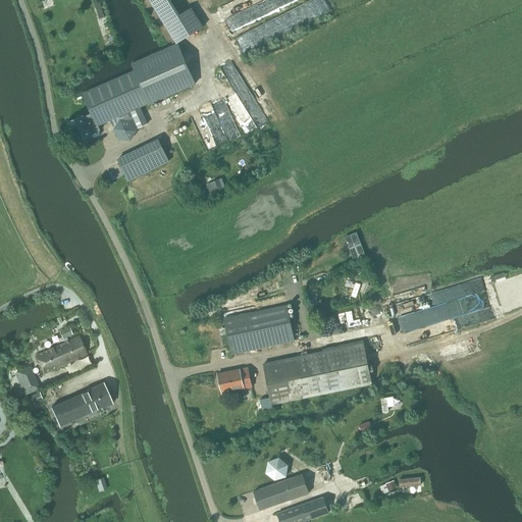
[(169,0),(149,0),(177,44),(192,35),(169,0)]
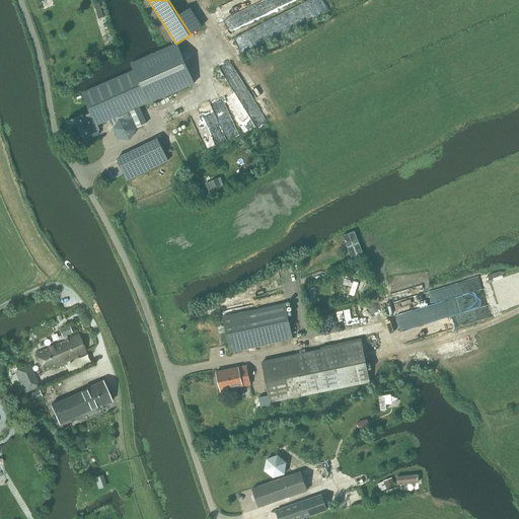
[(82,115),(67,122),(70,129),(70,130),(72,136),(73,136),(76,143),(91,136),(90,134),(99,131),(97,125),(117,117),(119,121),(114,129),(119,139),(130,140),(137,131),(137,128),(147,124),(145,119),(140,107),(149,103),(196,84),(180,51),(176,44),(161,51),(158,52),(131,63),(135,72),(83,94),(82,94),(91,114),(83,117),(82,115)]
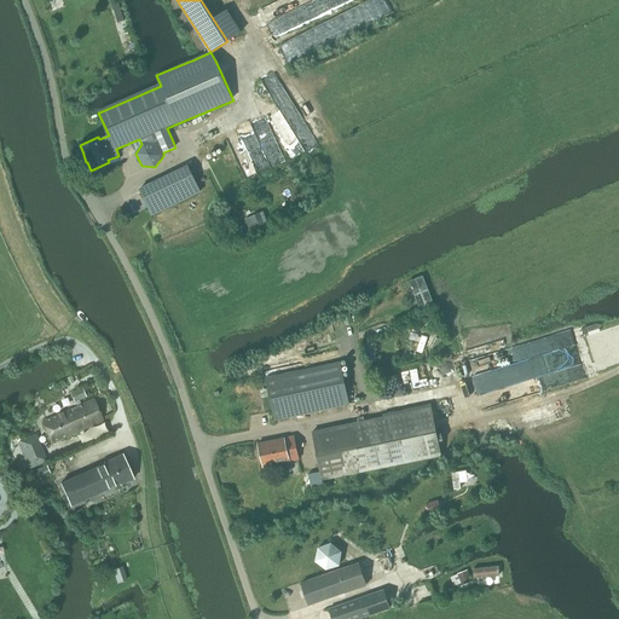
[(189,166),(140,189),(152,215),(201,191),(206,201),(244,183),(227,148),(189,166)]
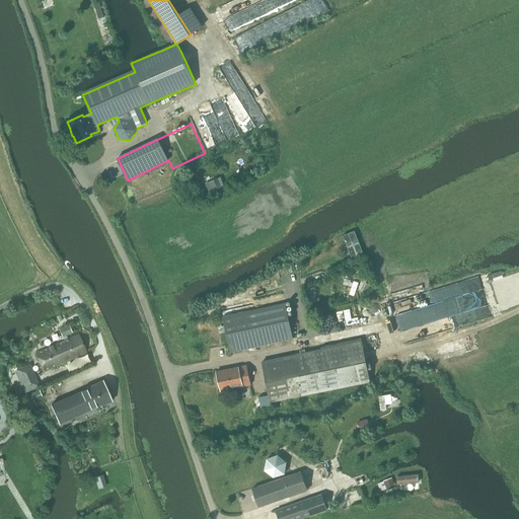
[(210,193),(224,187),(221,177),(206,183),(210,193)]
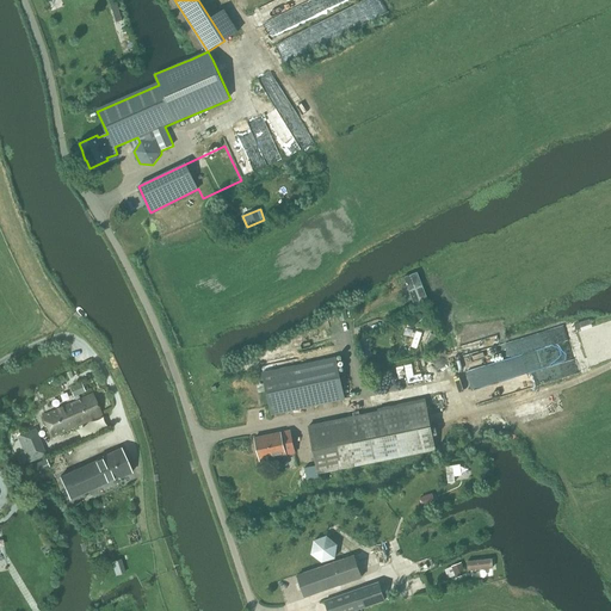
[(431,347),(437,338),(431,335),(425,345),(431,347)]
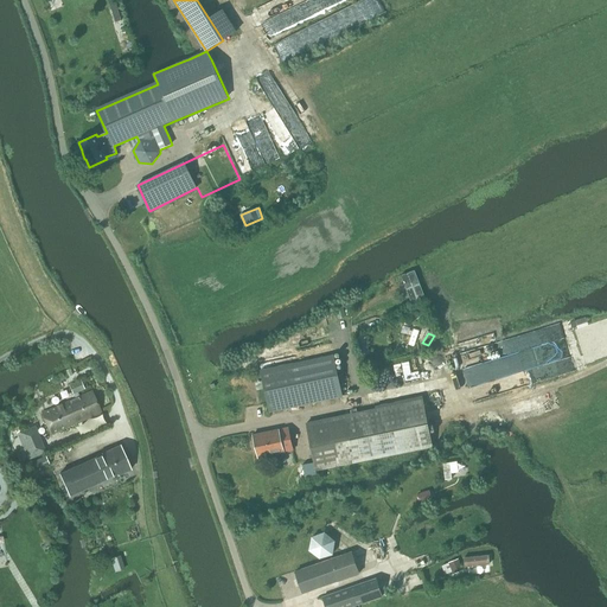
[(365,357),(371,356),(366,338),(360,339),(365,357)]
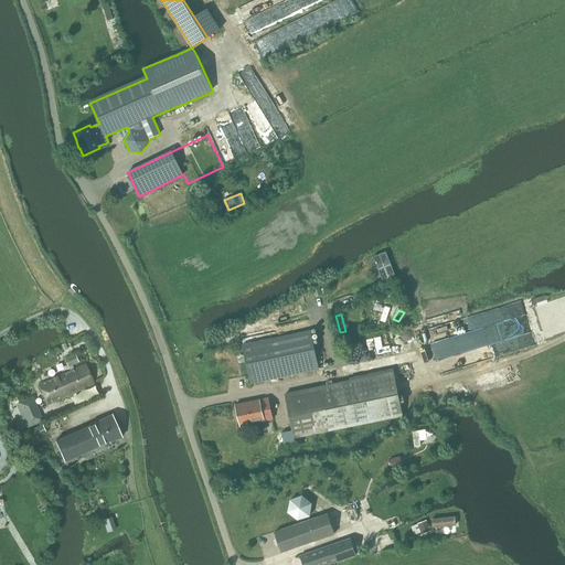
[(312,331),(244,345),(252,384),(319,370),(312,331)]
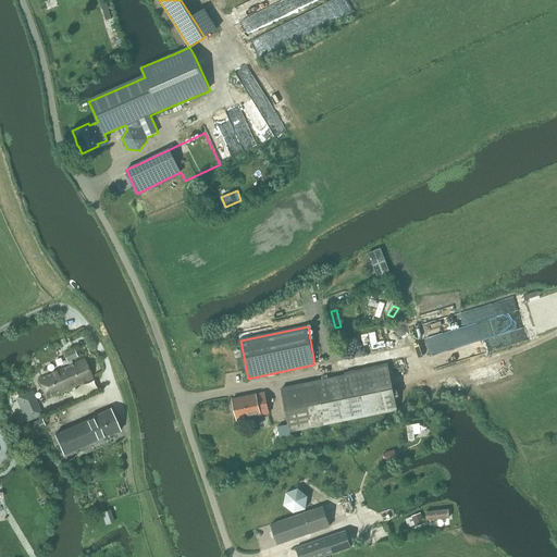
[(73,364),(72,360),(77,357),(74,350),(64,355),(70,366),(38,380),(47,399),(93,379),(85,359),(73,364)]
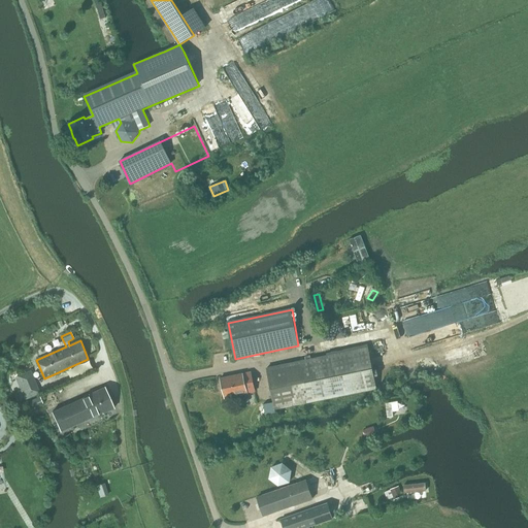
[(342,395),(373,389),(365,348),(267,368),(275,409),(342,395)]
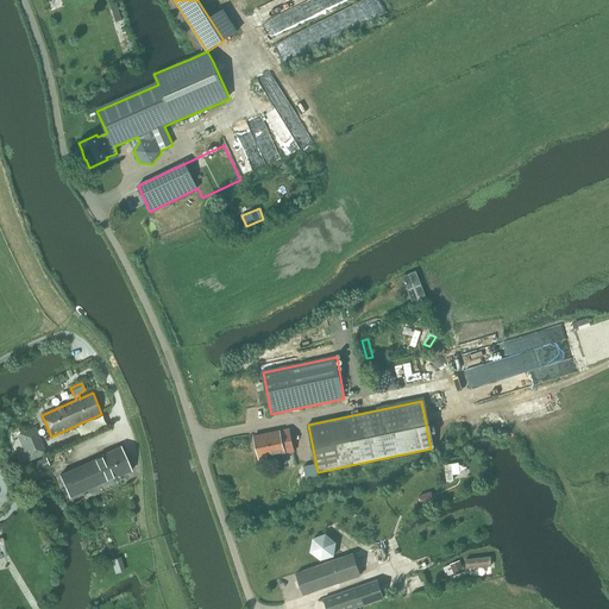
[(259,460),(295,452),(290,429),(255,437),(259,460)]
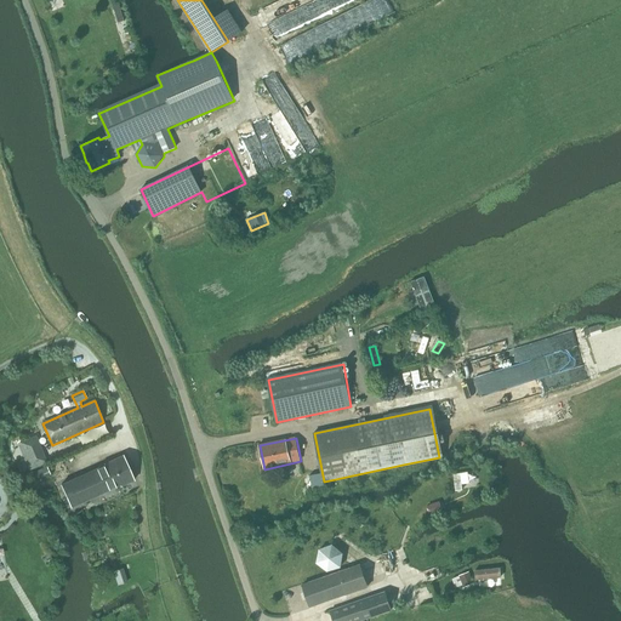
[(121,486),(135,480),(124,456),(110,462),(112,463),(62,485),(72,507),(121,485),(121,486)]
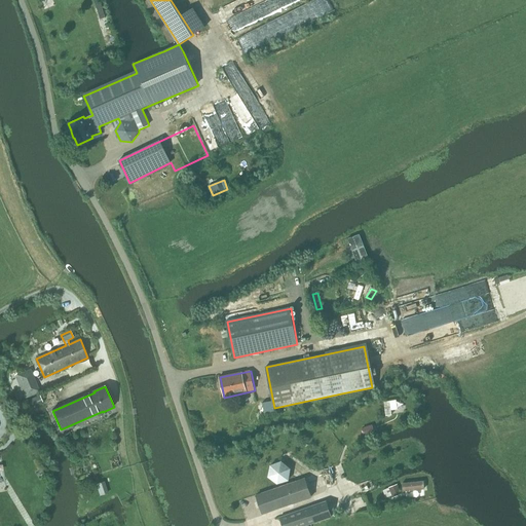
[(35,387),(24,392),(28,400),(38,395),(35,387)]
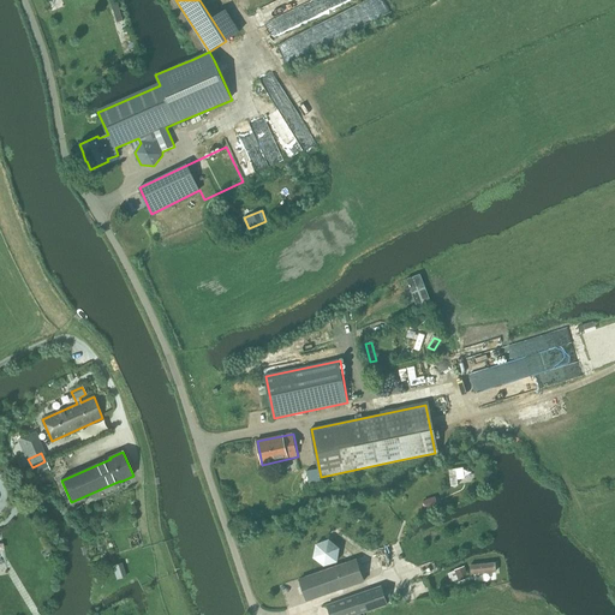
[(35,476),(51,470),(47,463),(33,469),(35,476)]
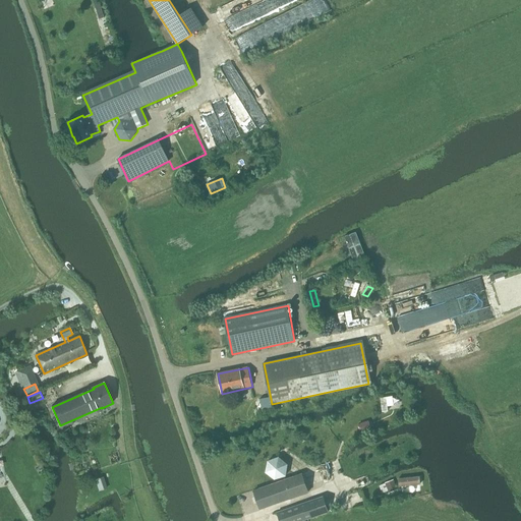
[(393,398),(381,399),(383,413),(389,412),(388,407),(394,406),(393,398)]
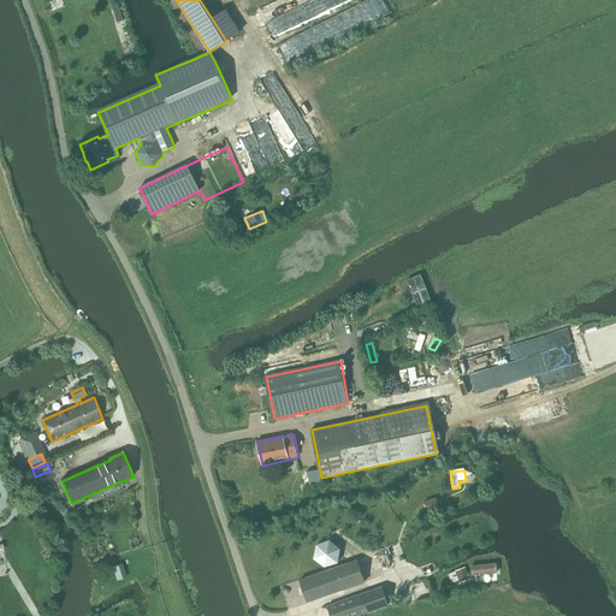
[(428,511),(439,508),(437,498),(425,503),(428,511)]
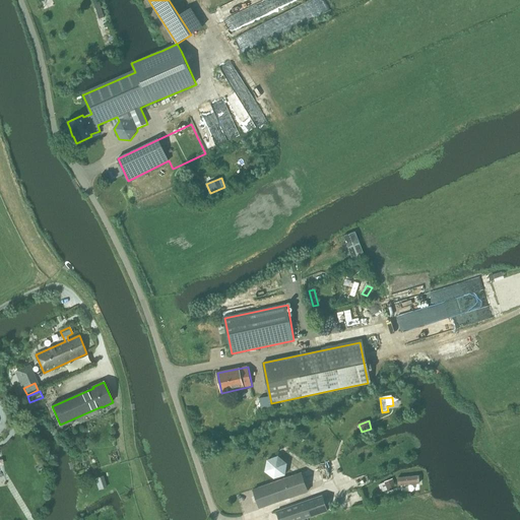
[(274,479),(286,476),(287,464),(278,456),(267,460),(265,471),(274,479)]
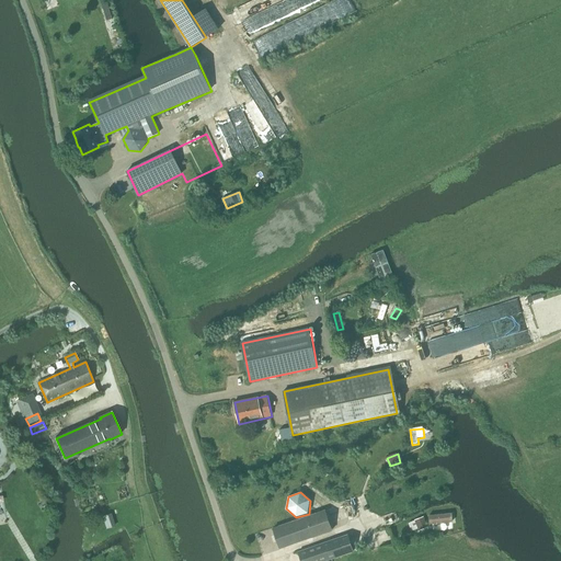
[(333,530),(325,511),(273,529),(281,549),(333,530)]
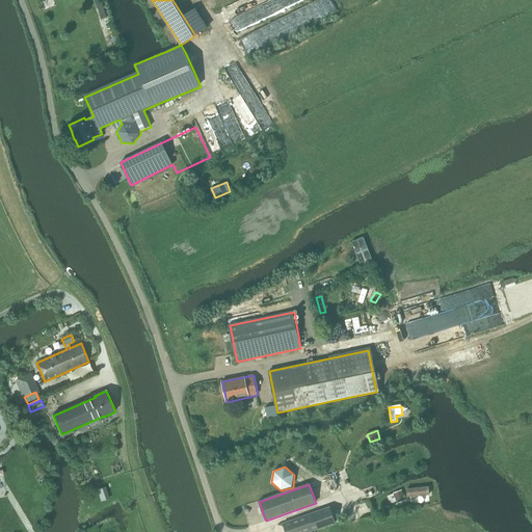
[(428,486),(406,488),(407,497),(429,495),(428,486)]
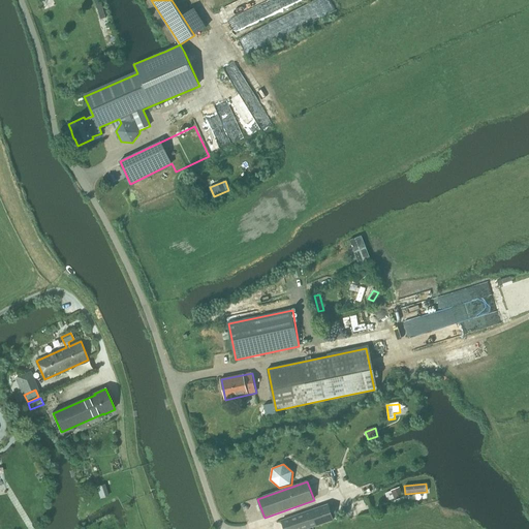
[(399,487),(391,490),(394,497),(401,494),(399,487)]
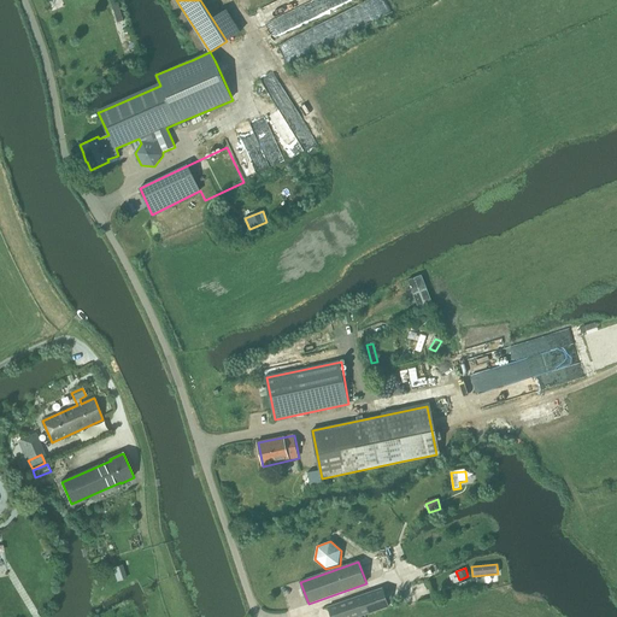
[(382,588),(328,606),(330,616),(358,616),(381,610),(389,606),(382,588)]
